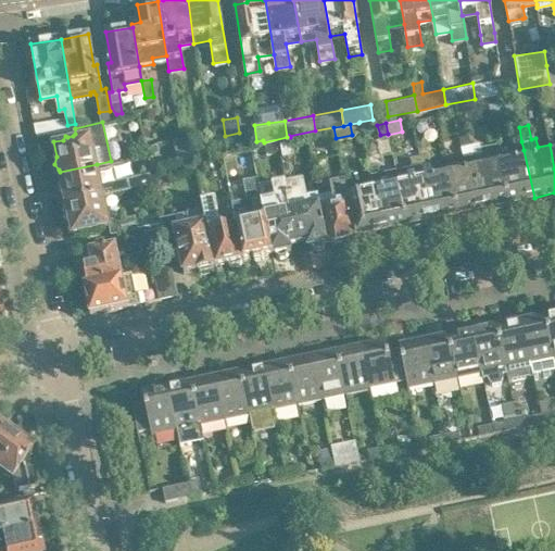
[(519,127),(509,128),(513,142),(521,141),(519,127)]
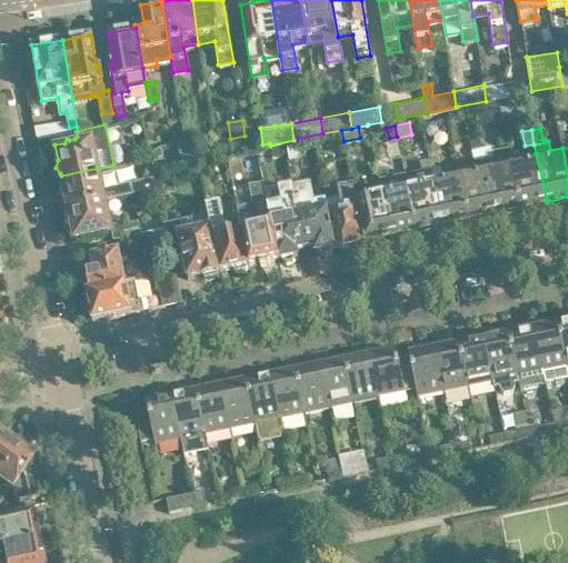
[(479,137),(469,139),(472,159),(482,157),(480,147),(479,137)]
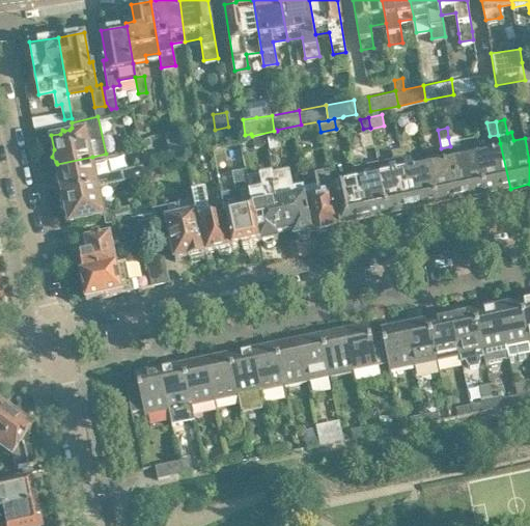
[(265,133),(252,136),(254,144),(267,142),(265,133)]
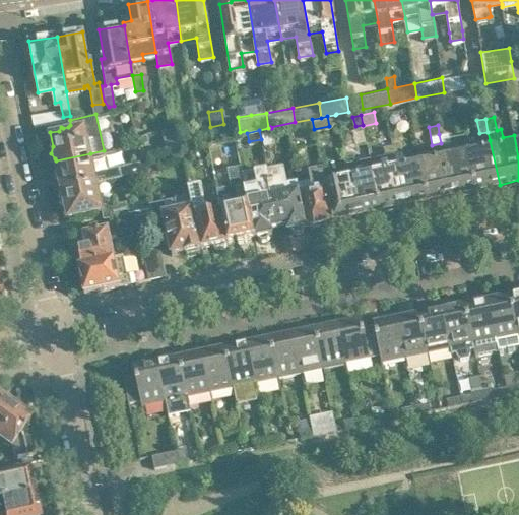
[(272,130),(262,132),(264,144),(274,142),(272,130)]
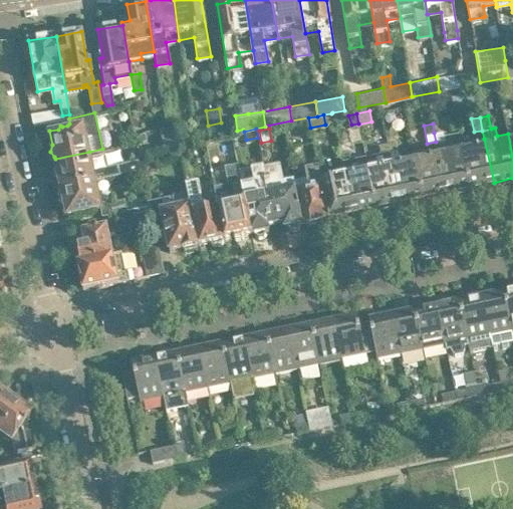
[(147,131),(133,134),(135,142),(148,139),(147,131)]
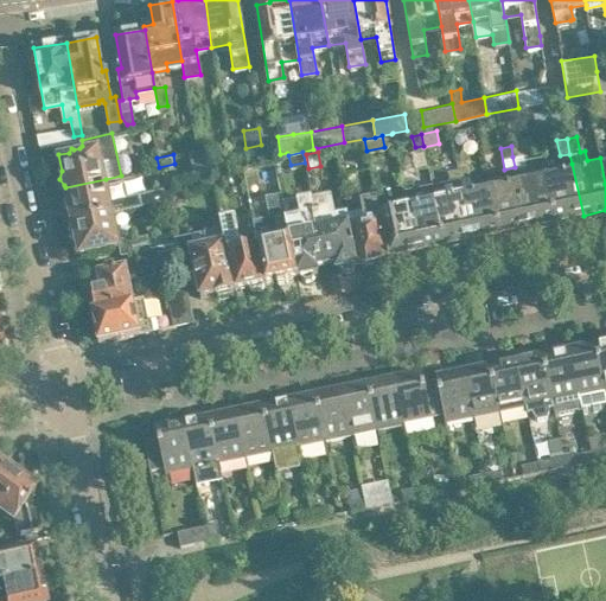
[(523,154),(512,157),(515,167),(525,165),(523,154)]
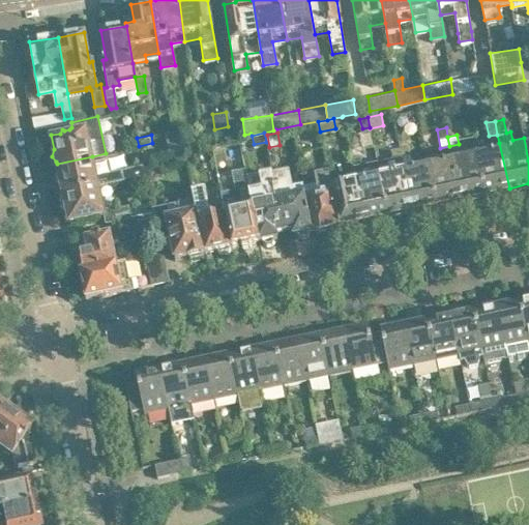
[(509,188),(499,143),(475,148),(486,193),(509,188)]
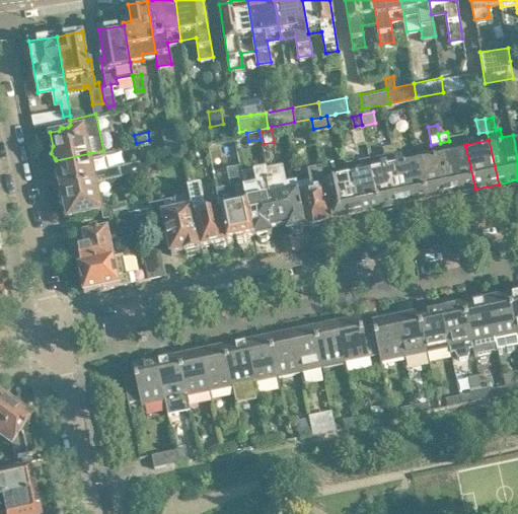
[(400,141),(391,143),(393,152),(401,151),(400,141)]
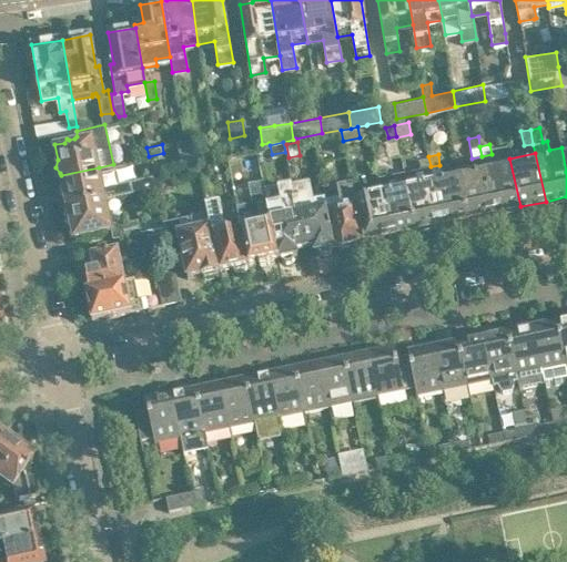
[(421,169),(404,172),(415,228),(442,223),(432,174),(431,166),(428,156),(418,159),(421,169)]
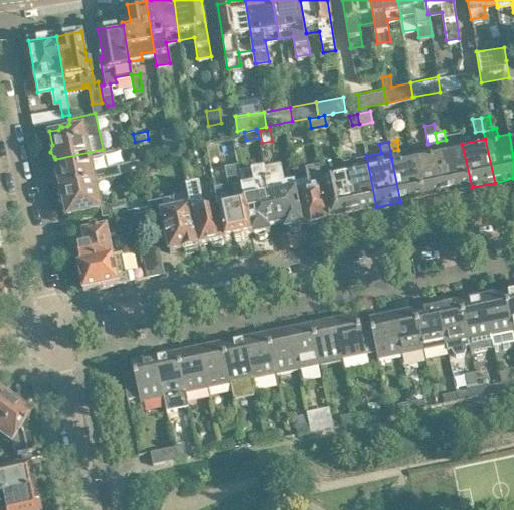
[(472,187),(462,144),(439,149),(448,192),(472,187)]
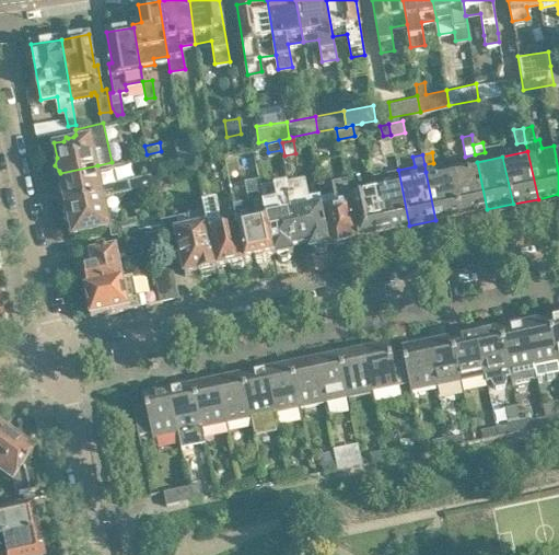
[(487,209),(477,162),(451,168),(461,215),(487,209)]
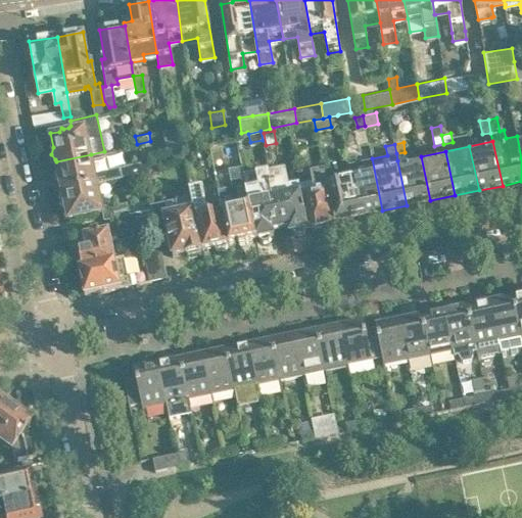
[(356,152),(346,154),(349,171),(359,216),(382,210),(372,158),(358,161),(356,152)]
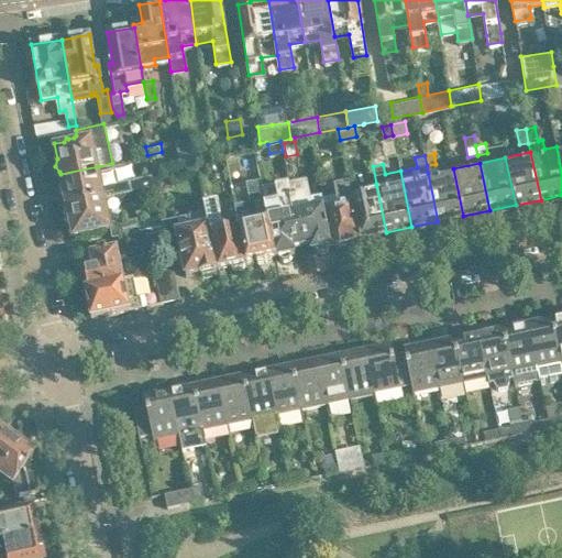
[(98,166),(61,174),(67,204),(105,196),(154,185),(151,173),(117,181),(114,166),(99,170),(98,166)]
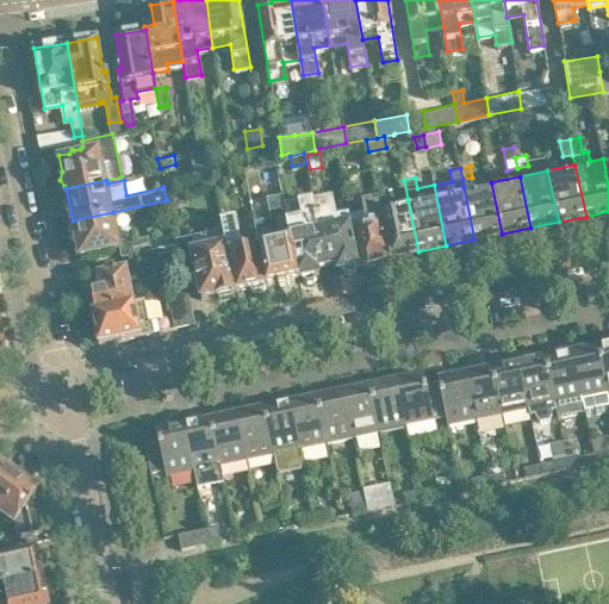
[(502,234),(491,182),(464,187),(474,240),(502,234)]
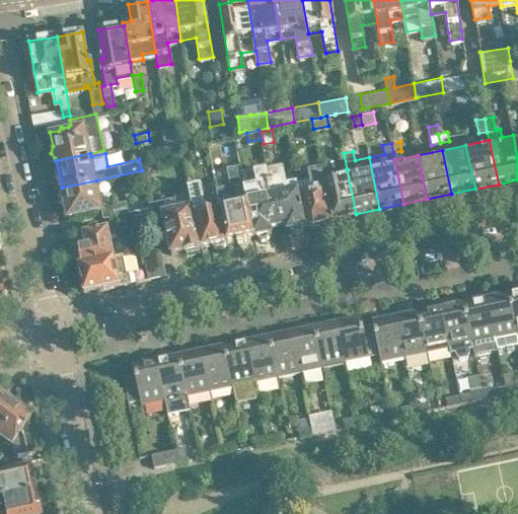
[(229,184),(215,187),(218,198),(227,240),(234,238),(237,240),(244,239),(245,236),(253,235),(243,189),(244,189),(240,169),(238,162),(225,165),(229,184)]
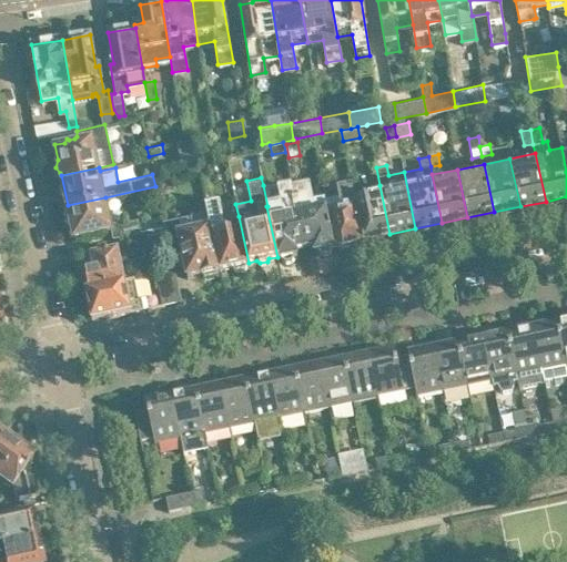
[(309,177),(291,182),(292,183),(293,196),(303,245),(313,244),(314,249),(317,248),(319,251),(322,253),(328,252),(331,247),(331,246),(333,245),(334,245),(324,196),(323,193),(313,195),(309,177)]
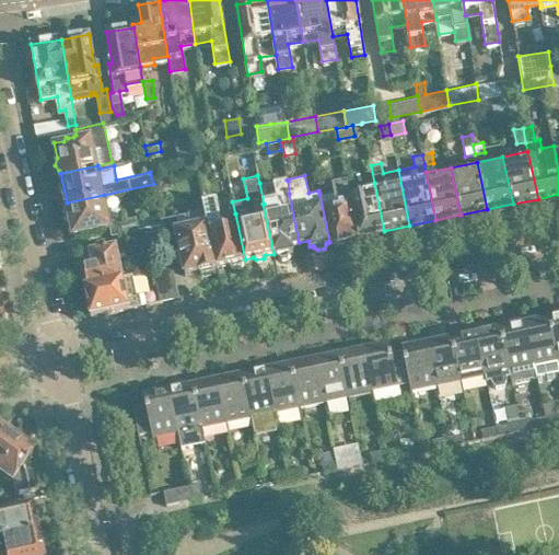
[(333,192),(319,194),(329,242),(357,236),(348,188),(346,178),(330,182),(333,192)]
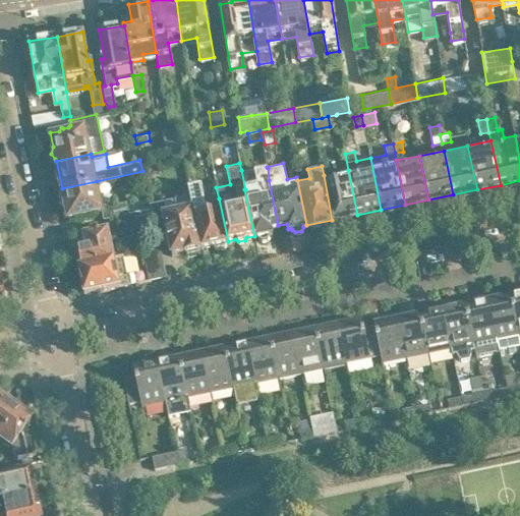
[(253,167),(241,170),(245,189),(244,189),(254,236),(257,235),(257,236),(261,239),(267,238),(270,234),(269,233),(272,232),(271,227),(278,225),(269,180),(268,168),(267,167),(254,169),(253,167)]
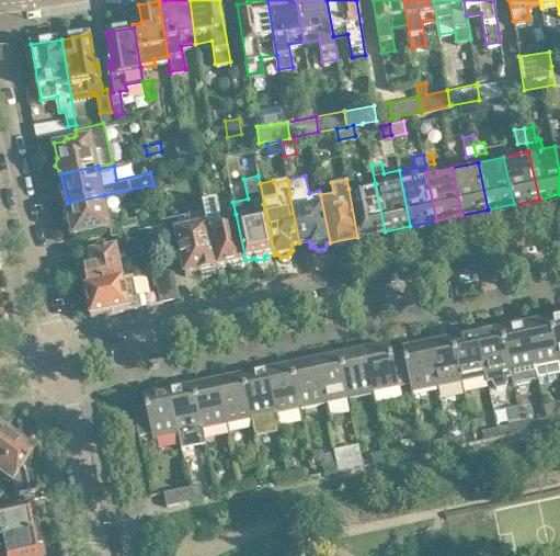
[(351,189),(349,189),(357,237),(385,231),(375,183),(351,189)]
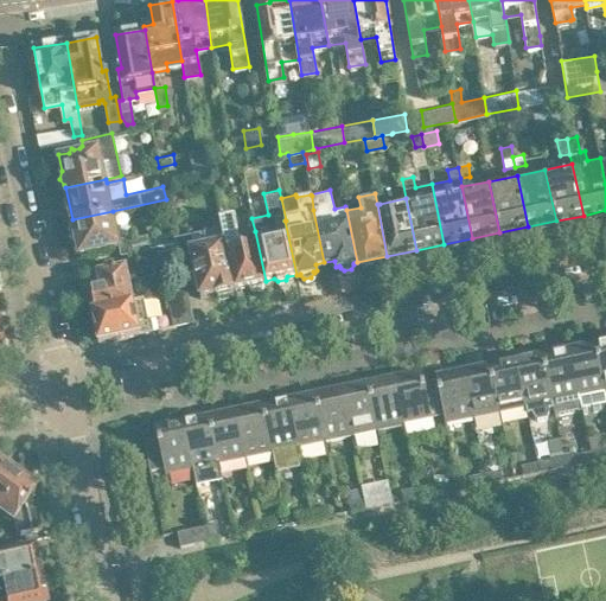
[(263,281),(266,281),(255,231),(238,235),(234,210),(218,213),(221,223),(221,227),(224,241),(234,287),(246,285),(250,288),(261,286),(263,281)]
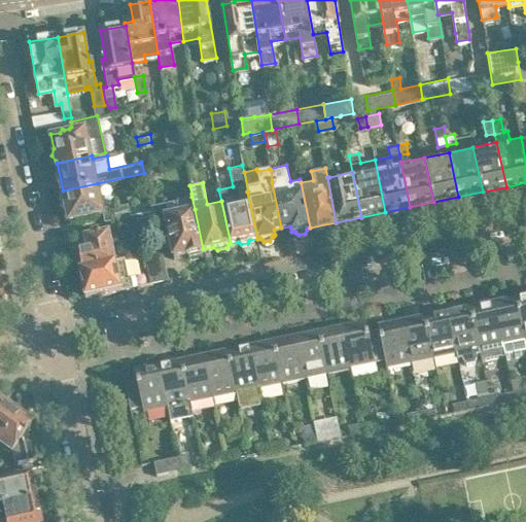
[(151,209),(150,203),(149,199),(128,203),(128,202),(113,205),(113,203),(102,205),(98,183),(63,190),(63,193),(62,200),(66,205),(69,219),(78,217),(81,219),(83,217),(89,216),(91,217),(94,213),(102,212),(104,219),(116,216),(151,209)]
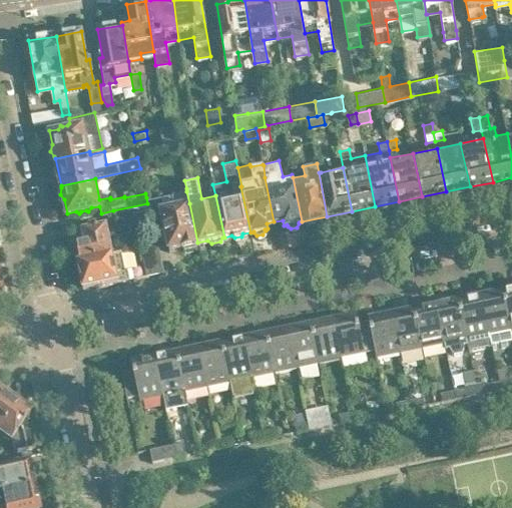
[(159,201),(148,203),(150,217),(151,217),(153,227),(163,225),(168,248),(183,245),(184,249),(196,247),(195,243),(197,242),(189,203),(173,207),(170,195),(158,198),(159,201)]
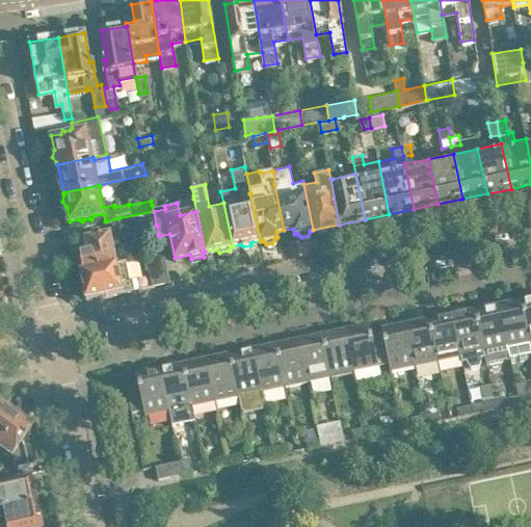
[(153,211),(117,219),(121,233),(156,226),(154,211),(153,211)]
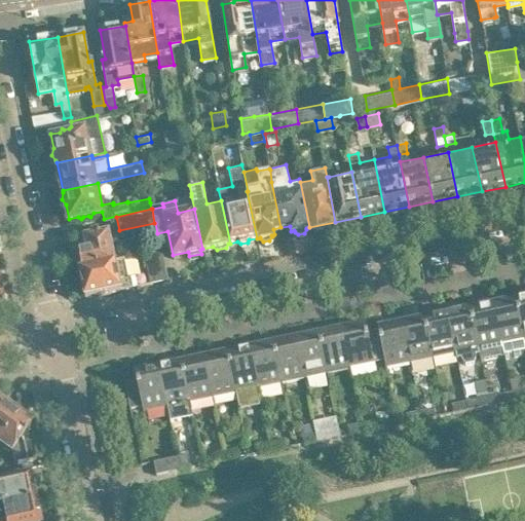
[(72,236),(78,267),(114,259),(108,229),(72,236)]
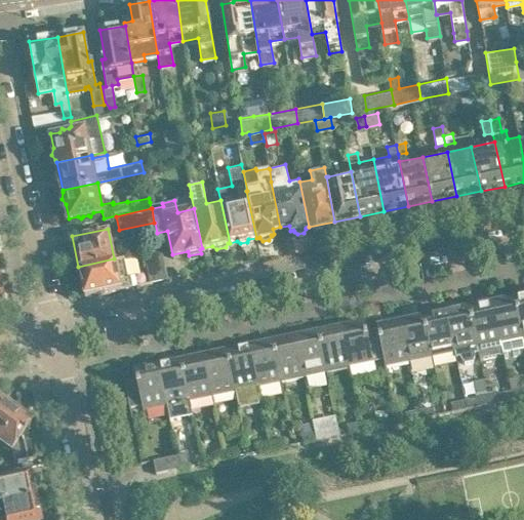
[(144,252),(149,280),(166,277),(160,249),(144,252)]
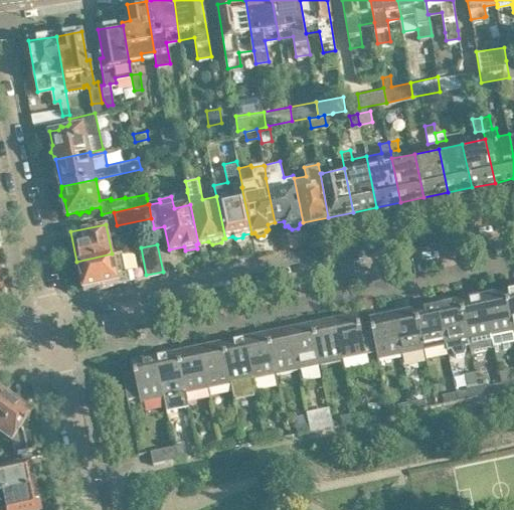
[(82,288),(82,289),(130,279),(128,269),(125,270),(121,251),(112,253),(76,262),(80,277),(76,279),(78,287),(82,288)]
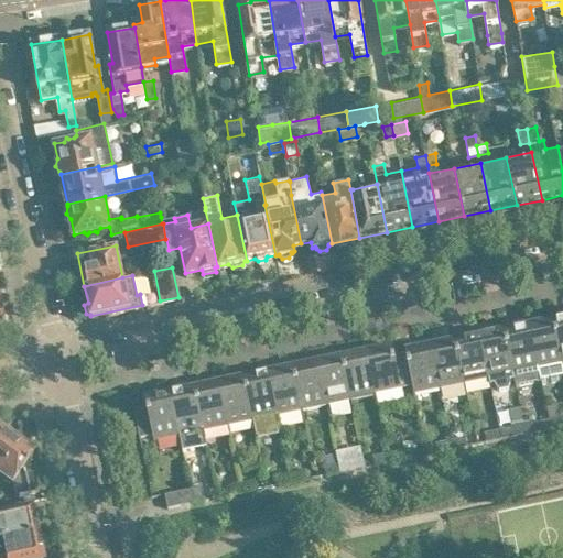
[(562,315),(552,317),(562,370),(562,315)]
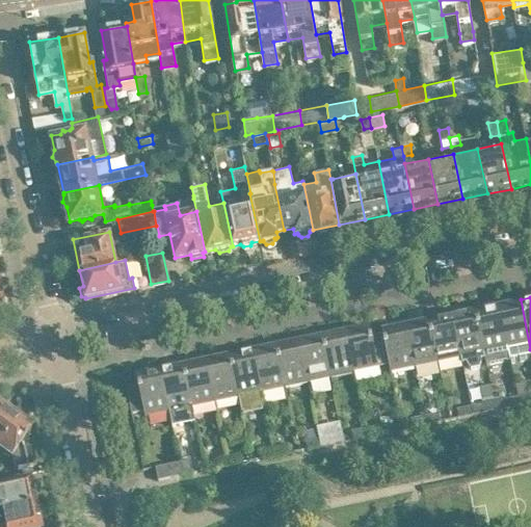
[(530,349),(521,299),(497,305),(508,357),(530,351),(530,349)]
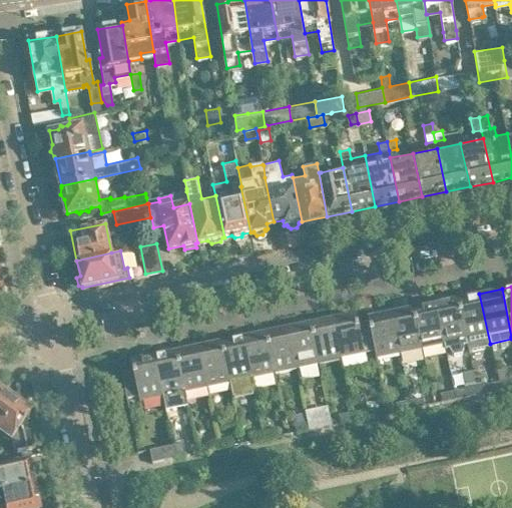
[(479,294),(457,299),(466,341),(467,348),(490,344),(479,294)]
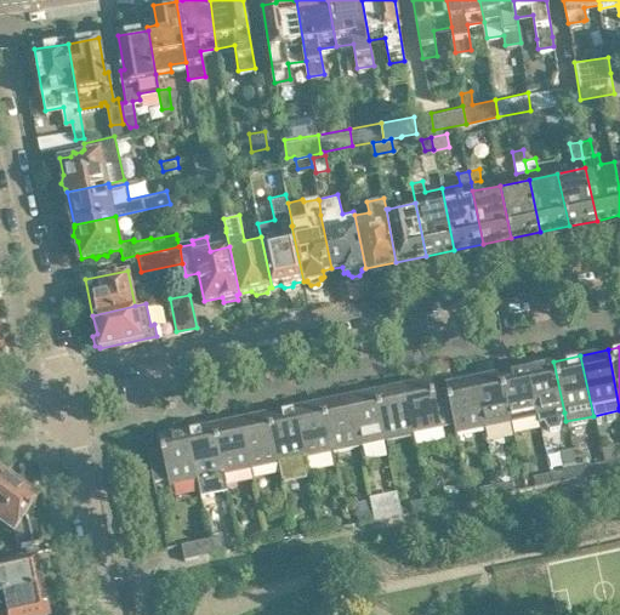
[(564,413),(553,362),(527,366),(536,414),(538,419),(544,417),(545,421),(550,426),(559,425),(562,417),(561,414),(564,413)]
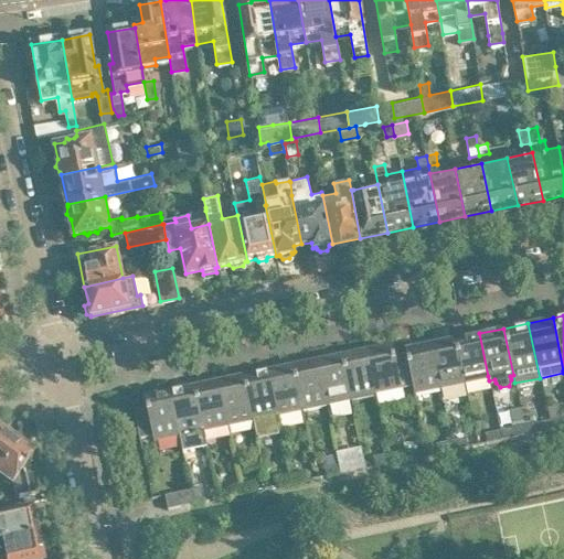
[(463,380),(488,376),(479,333),(454,339),(463,380)]
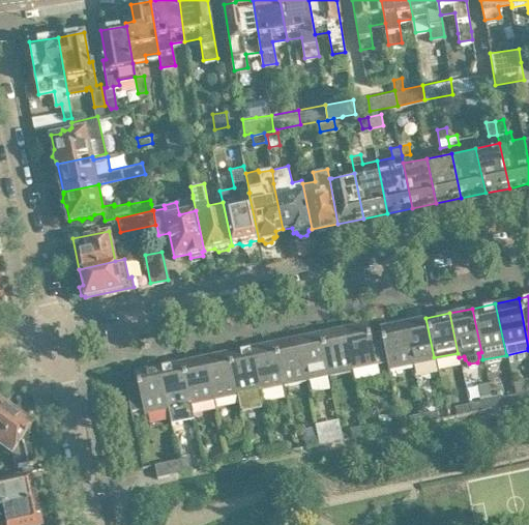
[(434,357),(425,318),(404,322),(412,362),(434,357)]
